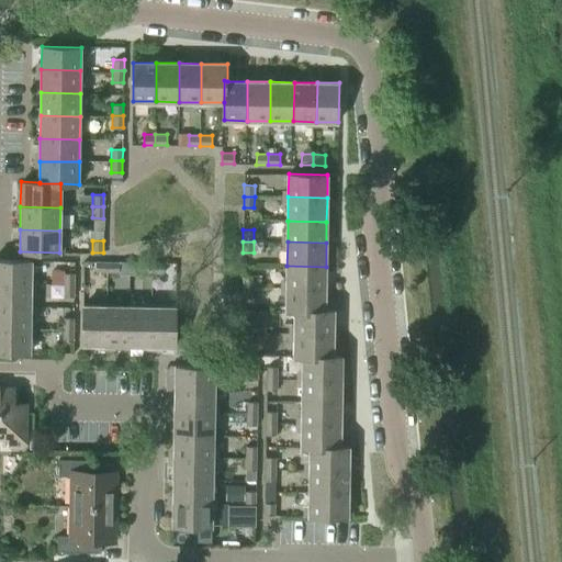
[(0,283),(31,283),(31,261),(0,260),(0,283)]
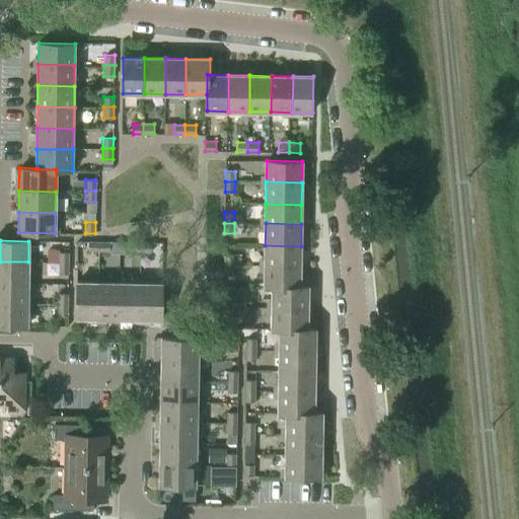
[(98,251),(98,241),(88,241),(87,251),(98,251)]
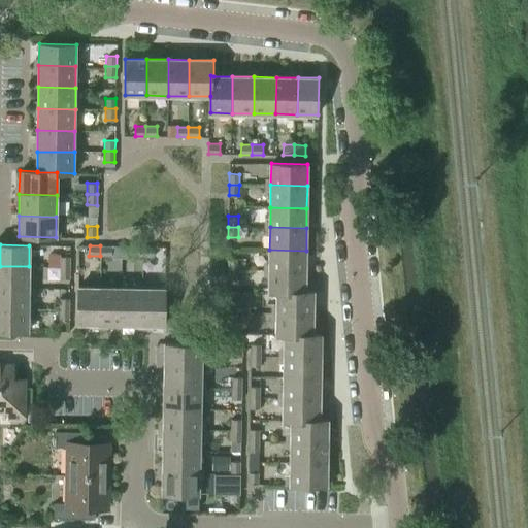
[(100,245),(100,256),(111,256),(111,246),(100,245)]
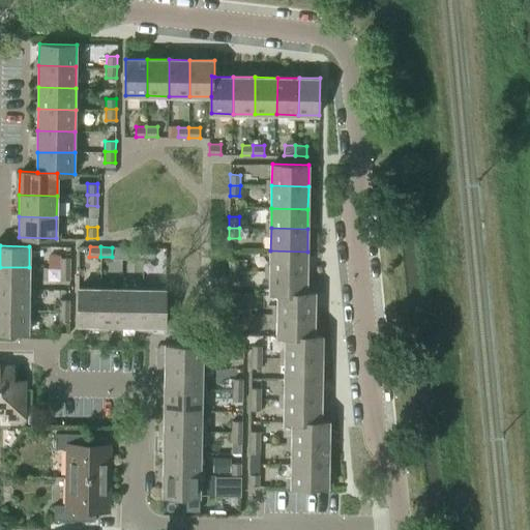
[(143,257),(143,247),(133,247),(131,257),(143,257)]
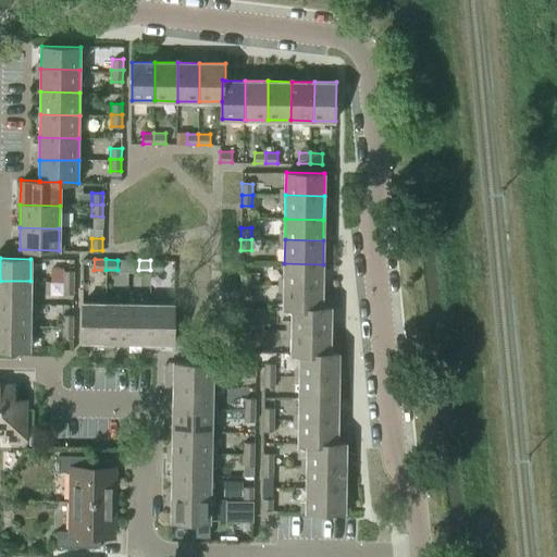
[(150,260),(150,270),(162,271),(162,260),(150,260)]
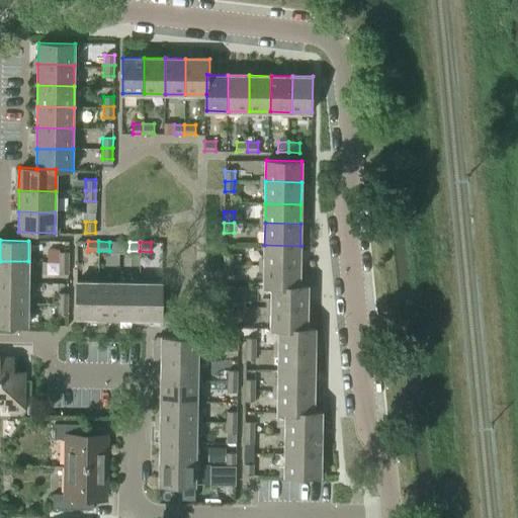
[(264,245),(264,264),(300,265),(300,246),(264,245)]
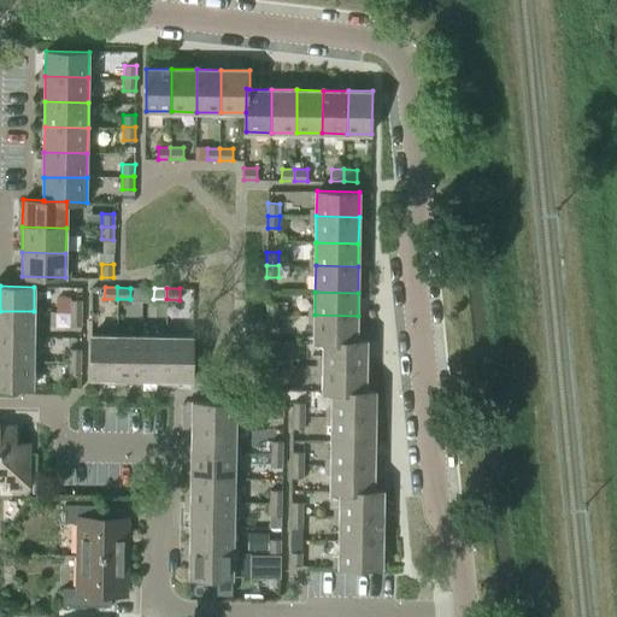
[(69,312),(81,313),(82,300),(70,300),(69,312)]
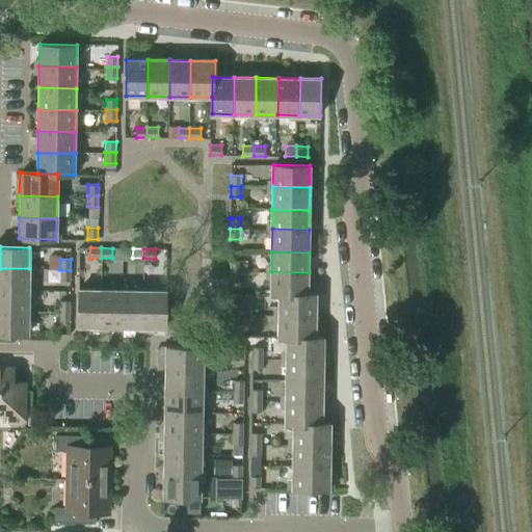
[(229,270),(239,270),(239,260),(229,260),(229,270)]
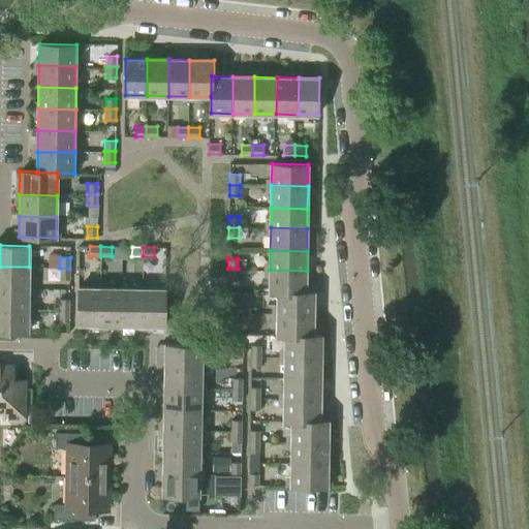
[(0,287),(28,288),(29,267),(0,267),(0,287)]
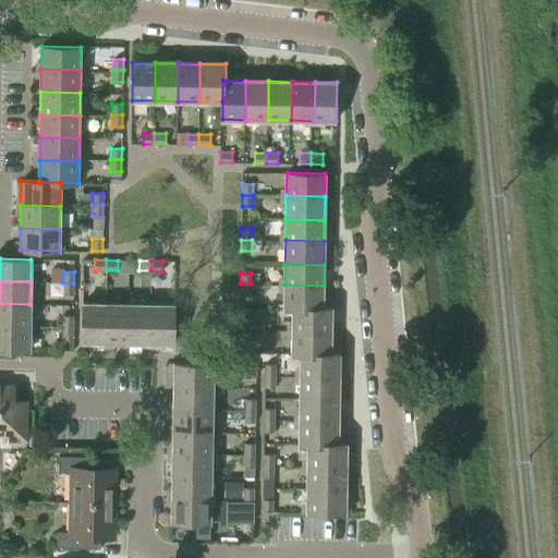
[(73,294),(73,283),(62,282),(62,294),(73,294)]
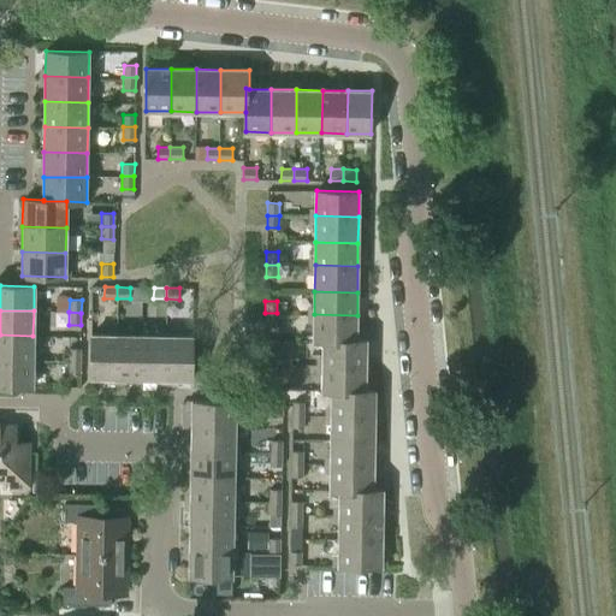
[(277,326),(277,313),(265,313),(265,326),(277,326)]
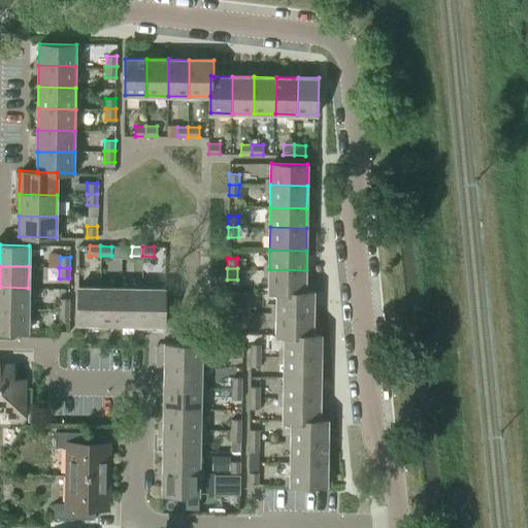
[(269,269),(269,292),(276,292),(305,293),(305,291),(306,270),(269,269)]
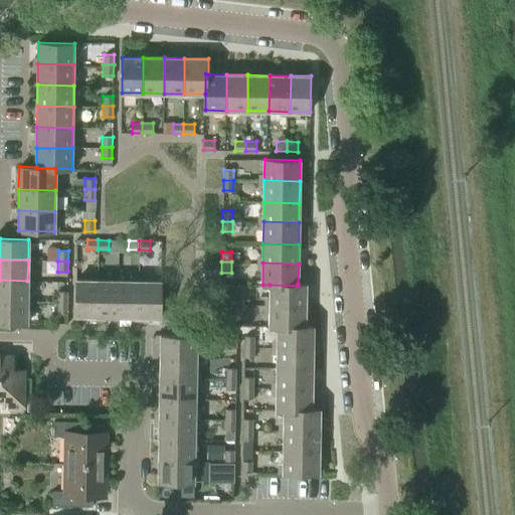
[(0,301),(27,302),(27,281),(0,280),(0,301)]
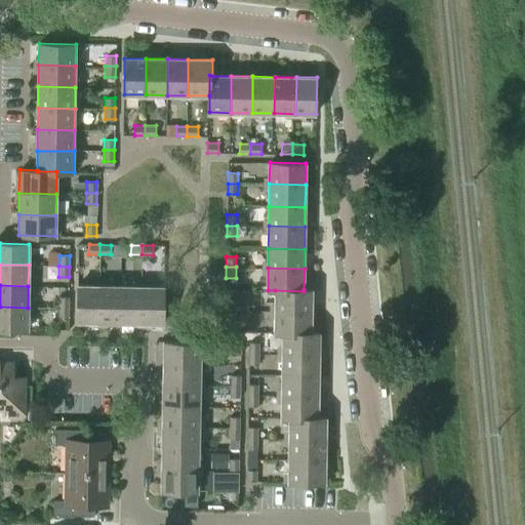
[(98,323),(98,285),(77,285),(77,322),(98,323)]
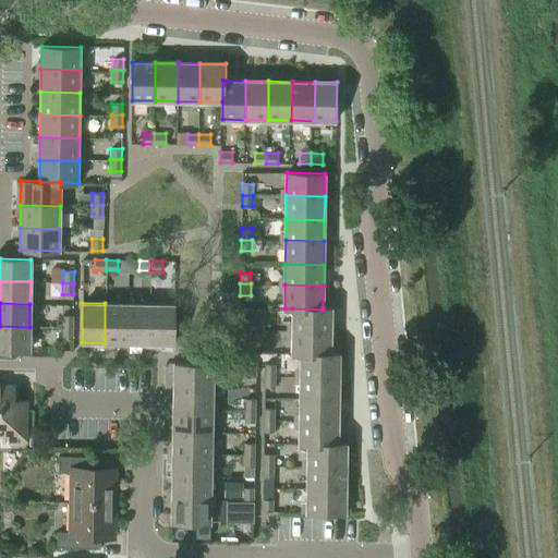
[(128,343),(129,304),(105,303),(105,343),(128,343)]
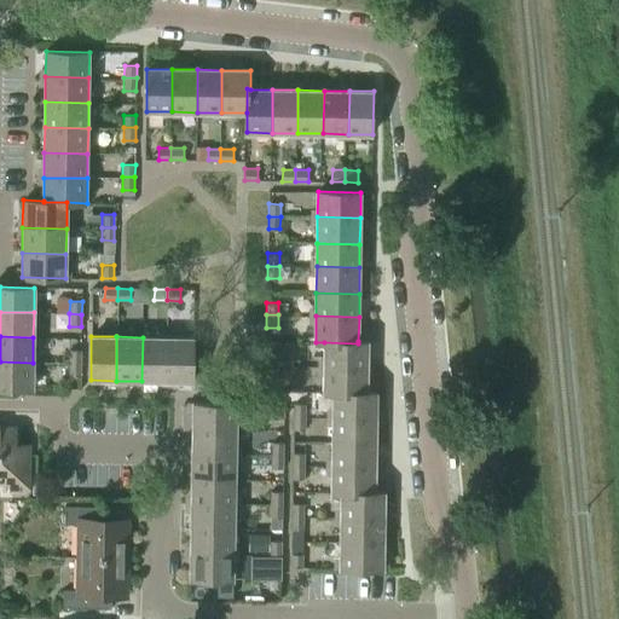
[(167,381),(168,337),(143,337),(142,381),(167,381)]
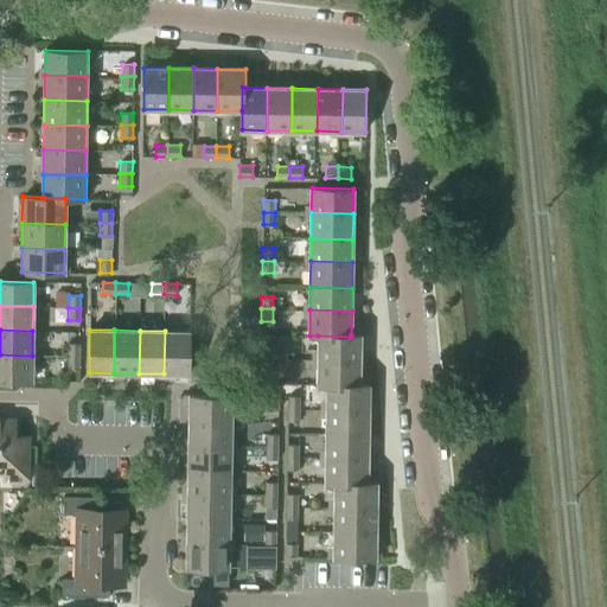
[(165,331),(164,374),(189,375),(190,331),(165,331)]
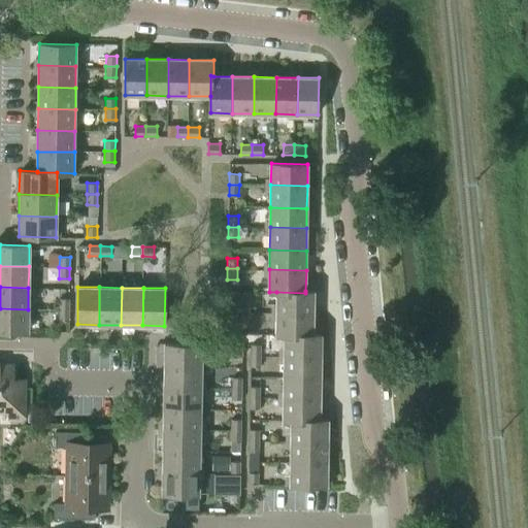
[(276,292),(276,312),(314,314),(314,293),(314,291),(305,291),(305,293),(276,292)]
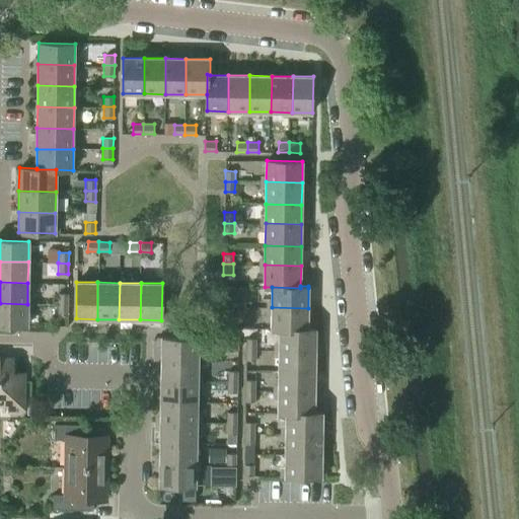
[(58,304),(68,304),(68,294),(58,294),(58,304)]
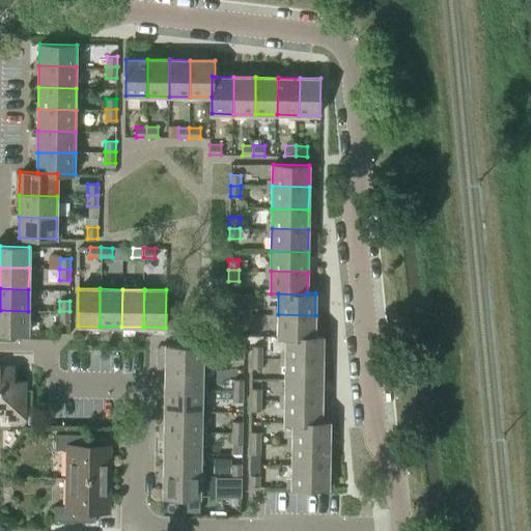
[(227,313),(238,314),(238,303),(228,303),(227,313)]
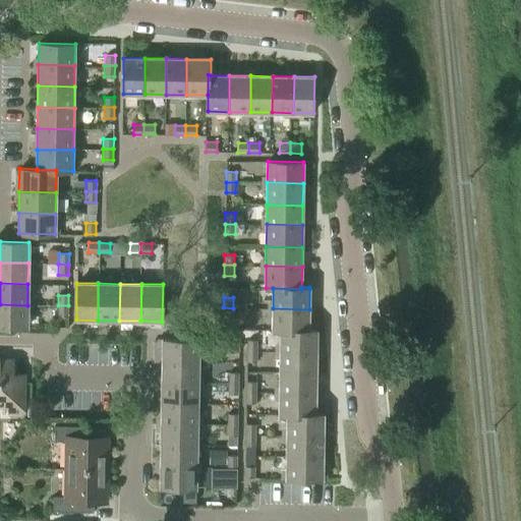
[(0,326),(27,327),(27,305),(0,304),(0,326)]
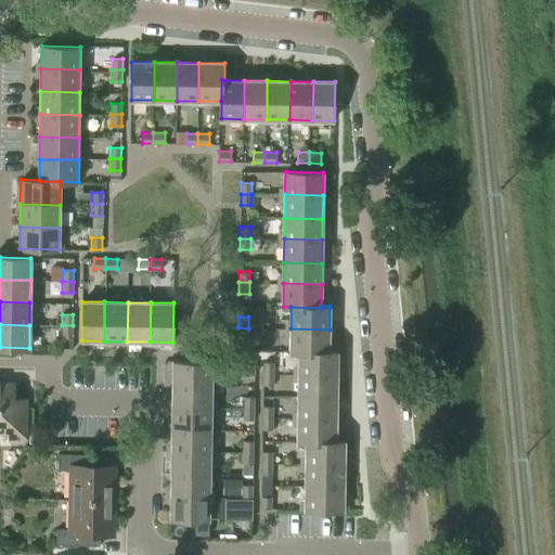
[(73,337),(73,325),(62,325),(62,337),(73,337)]
